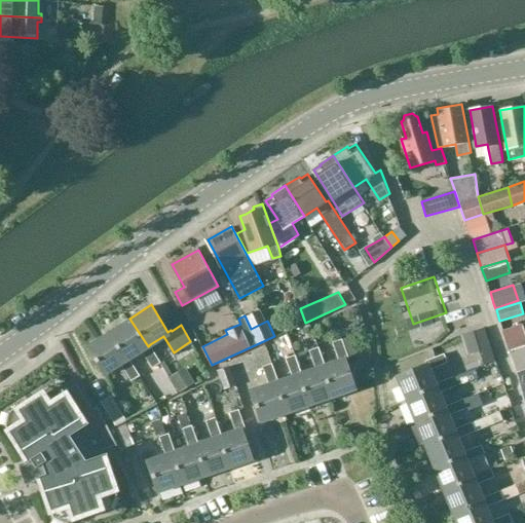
[(143,349),(153,366),(160,362),(159,361),(160,361),(150,344),(148,346),(129,319),(108,332),(126,360),(129,358),(143,349)]
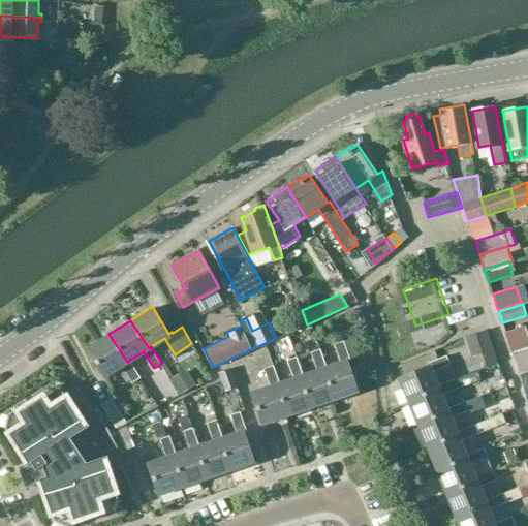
[(506,331),(511,349),(527,343),(527,329),(526,325),(506,331)]
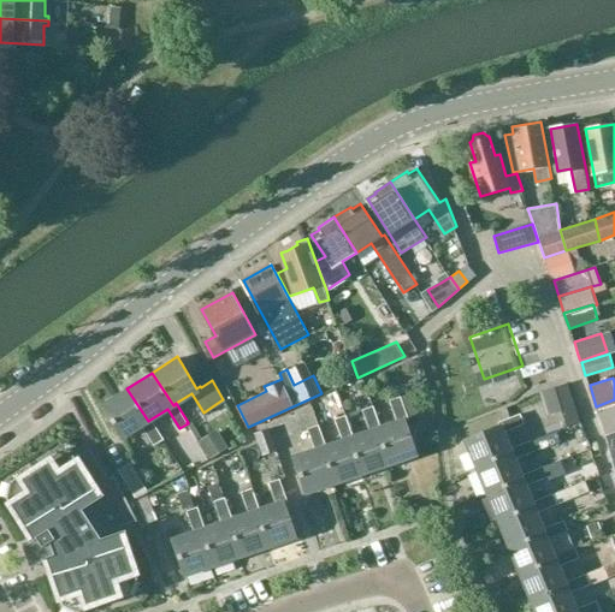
[(569,380),(553,385),(559,402),(556,402),(561,414),(563,420),(578,415),(575,409),(579,408),(569,380)]
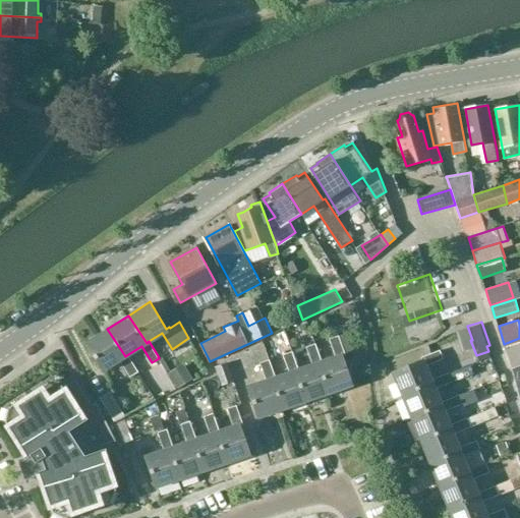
[(138,369),(128,354),(125,356),(107,329),(87,342),(104,369),(120,359),(130,375),(138,369)]
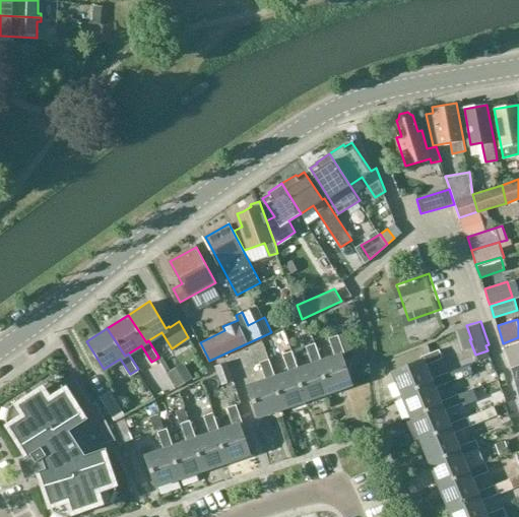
[(335,353),(320,360),(318,360),(329,391),(352,383),(342,352),(345,352),(339,333),(329,337),(335,353)]
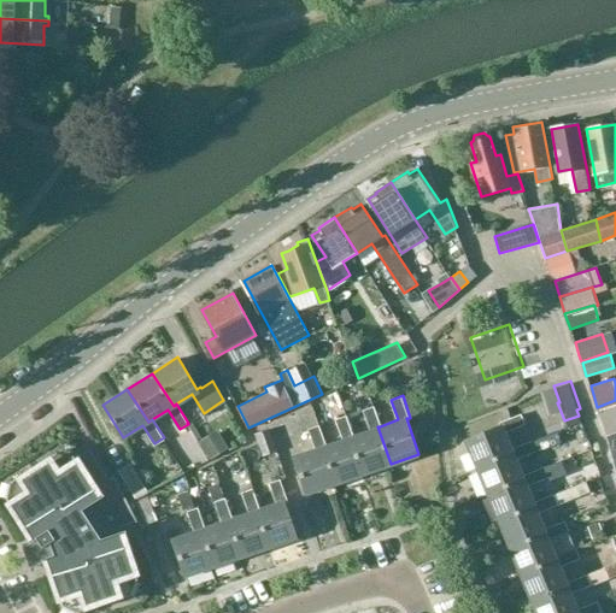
[(615,400),(597,407),(608,435),(608,436),(615,432),(615,400)]
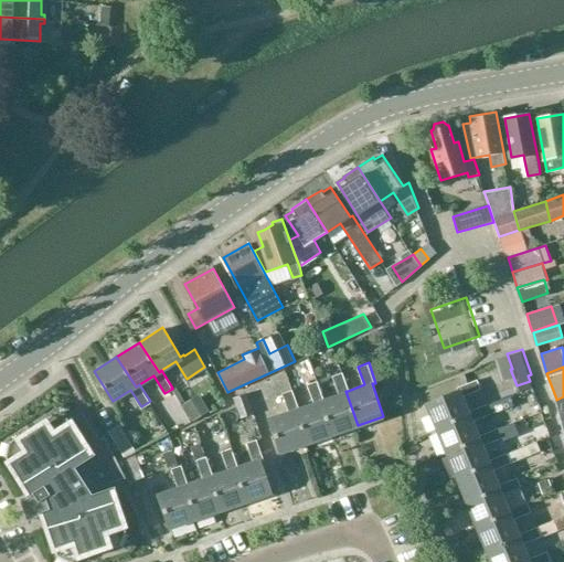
[(339,394),(323,399),(320,400),(332,434),(358,425),(346,391),(348,391),(342,372),(332,375),(339,394)]
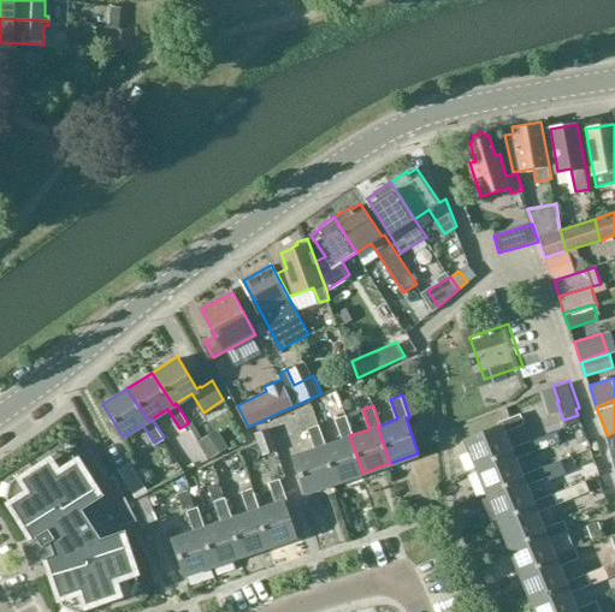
[(513,451),(512,447),(504,431),(524,422),(520,413),(498,421),(500,425),(466,439),(477,465),(513,451)]
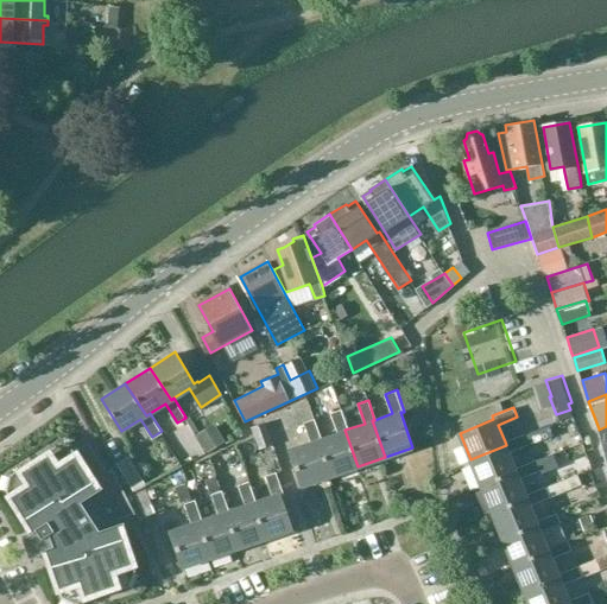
[(337,432),(321,438),(317,439),(329,476),(358,466),(345,430),(348,428),(341,409),(330,413),(337,432)]
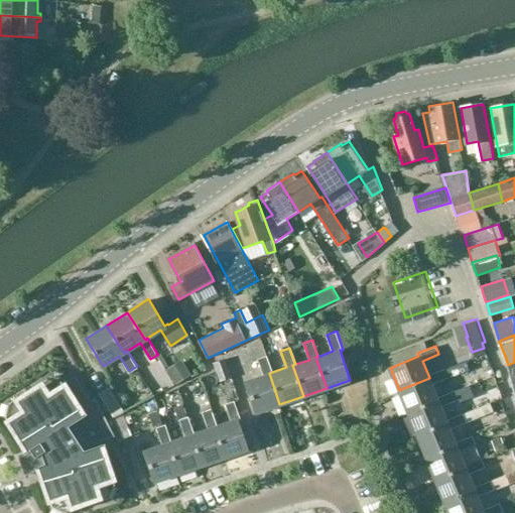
[(256,412),(279,404),(269,373),(272,372),(266,355),(258,358),(263,375),(246,381),(256,412)]
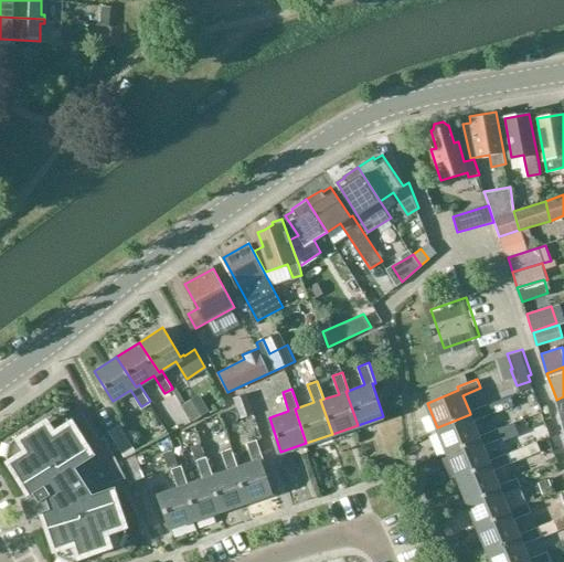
[(254,412),(247,392),(234,396),(242,416),(254,412)]
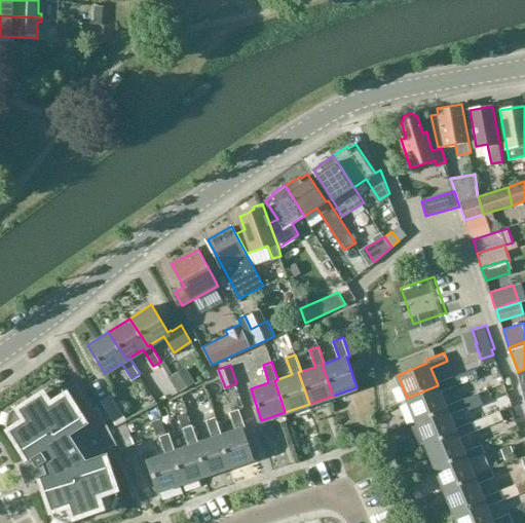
[(524,369),(518,372),(518,371),(516,371),(524,401),(524,369)]
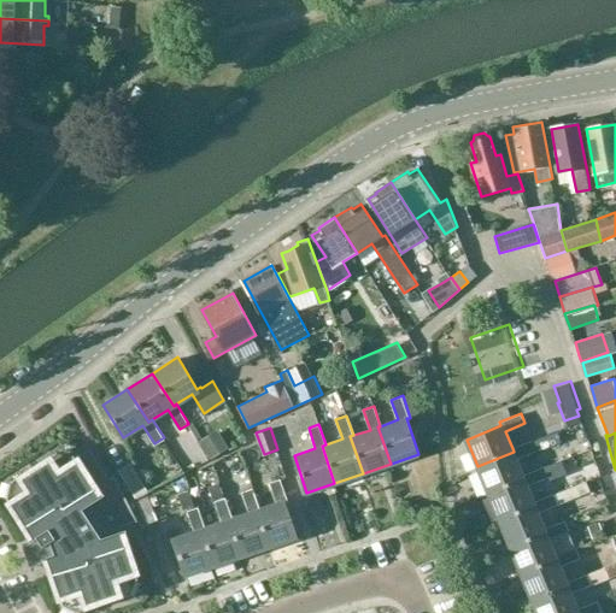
[(537,451),(533,440),(512,448),(514,452),(477,466),(488,493),(524,478),(523,475),(516,458),(537,451)]
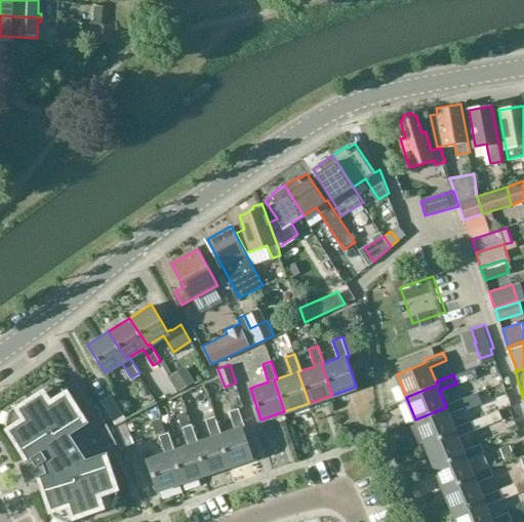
[(93,407),(77,382),(65,389),(64,388),(63,388),(49,385),(9,409),(9,410),(6,424),(5,425),(28,459),(23,462),(29,480),(39,476),(53,516),(53,515),(66,521),(67,521),(111,507),(111,506),(117,493),(118,493),(103,448),(116,443),(116,444),(117,443),(97,403),(96,404),(96,405),(93,407)]
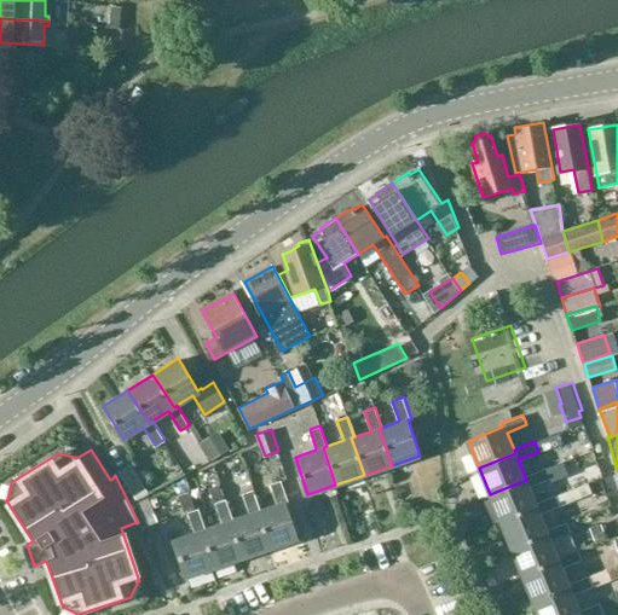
[(490,494),(501,522),(537,508),(536,503),(529,486),(548,479),(548,480),(566,473),(561,462),(543,469),(525,476),(526,480),(490,494)]
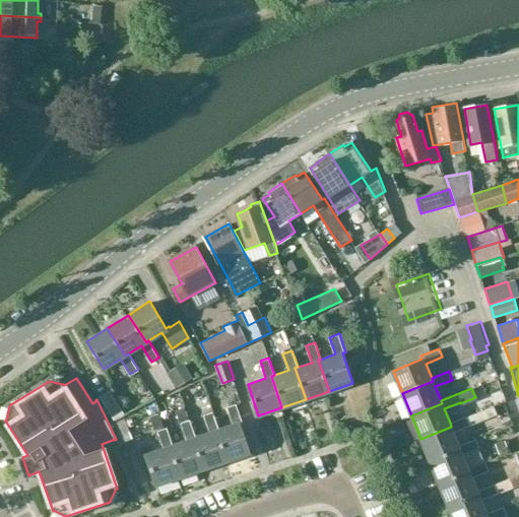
[(122,408),(110,389),(100,395),(113,415),(122,408)]
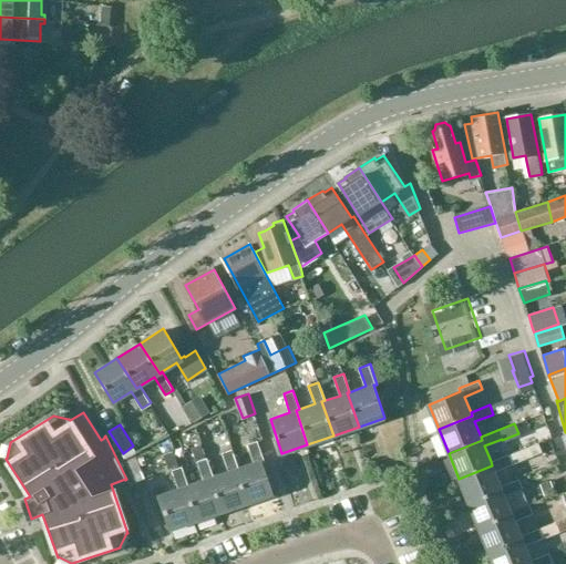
[(255,463),(239,468),(236,469),(247,503),(273,494),(261,461),(265,460),(258,440),(248,443),(255,463)]
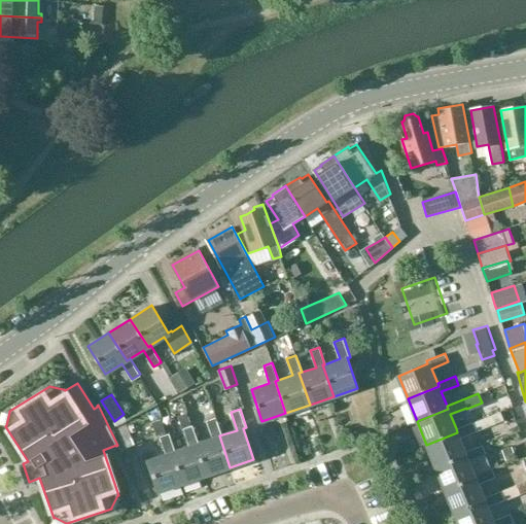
[(213,439),(200,443),(196,444),(206,476),(230,467),(219,435),(222,434),(216,416),(207,419),(213,439)]
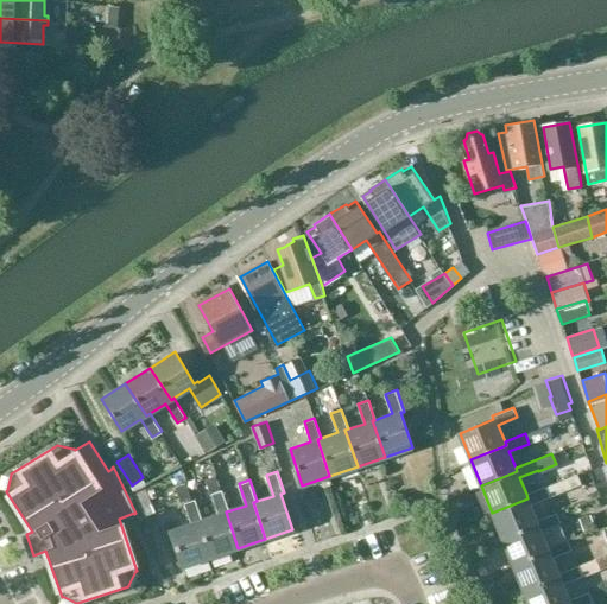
[(545,485),(526,494),(528,498),(492,513),(503,539),(538,525),(537,520),(530,503),(549,496),(545,485)]
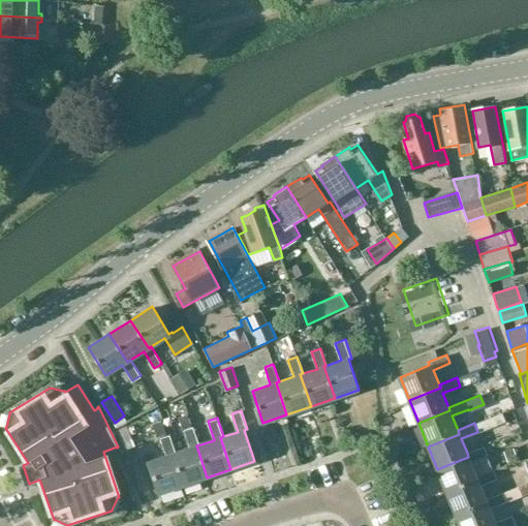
[(135,445),(127,425),(118,429),(126,450),(135,445)]
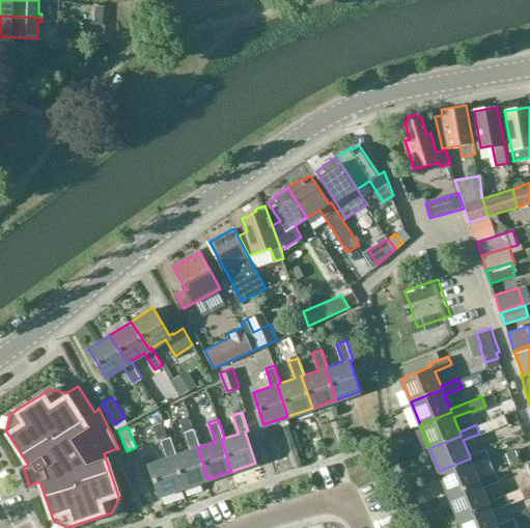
[(191,449),(177,454),(173,455),(184,488),(207,479),(197,447),(201,446),(195,427),(185,432),(191,449)]
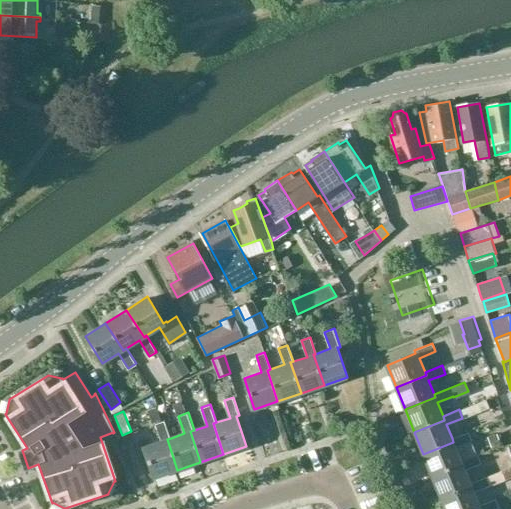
[(154,477),(177,470),(167,439),(171,438),(164,420),(156,423),(162,441),(144,447),(154,477)]
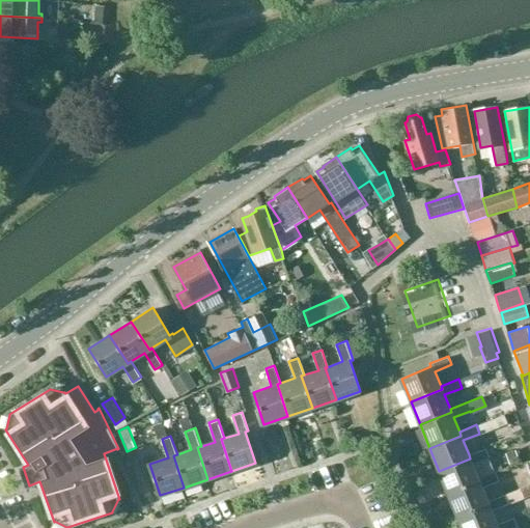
[(484,448),(469,454),(470,459),(439,471),(448,495),(479,482),(477,478),(472,464),(489,457),(484,448)]
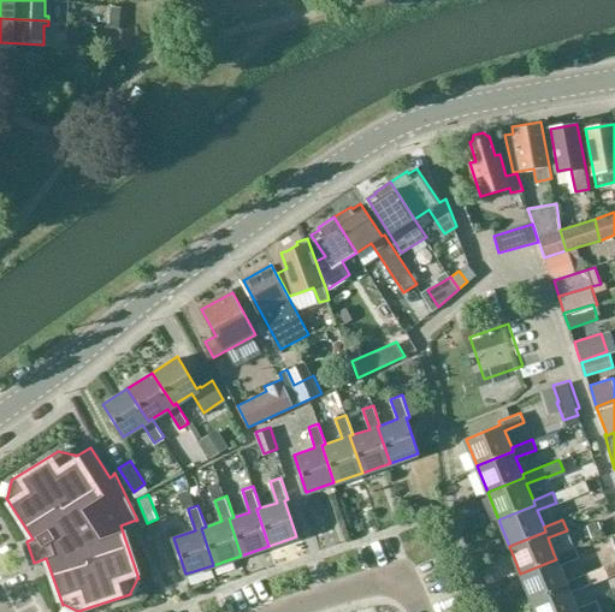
[(585,542),(575,546),(554,554),(556,559),(520,574),(531,600),(567,586),(566,581),(559,564),(584,554),(584,553),(589,552),(585,542)]
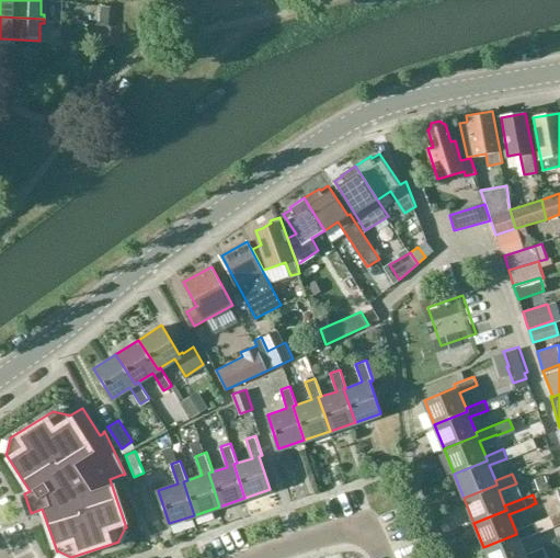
[(553,502),(535,505),(536,517),(556,514),(553,502)]
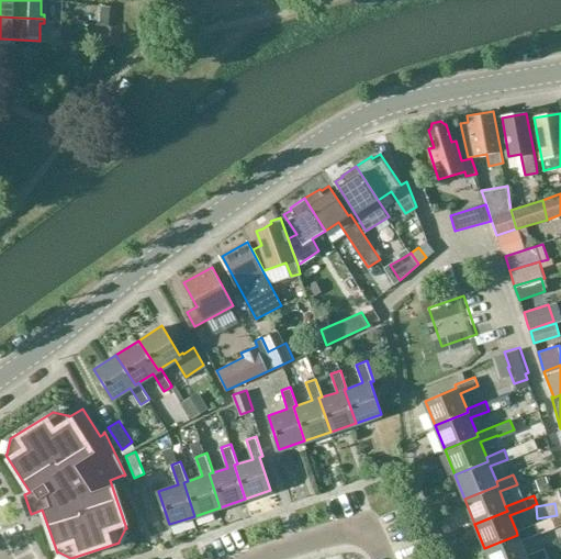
[(534,523),(516,530),(517,535),(484,548),(487,558),(527,558),(526,556),(519,539),(537,533),(534,523)]
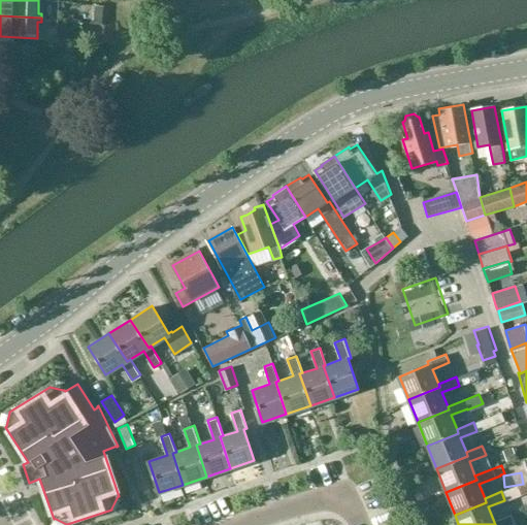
[(511,515),(494,522),(495,524),(509,524),(515,523),(511,515)]
